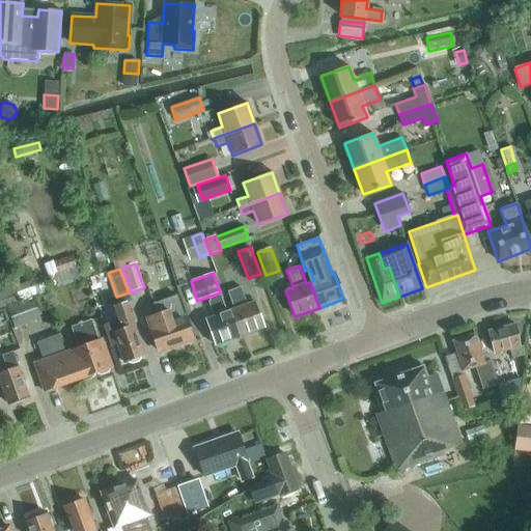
[(45,276),(12,287),(18,302),(50,290),(45,276)]
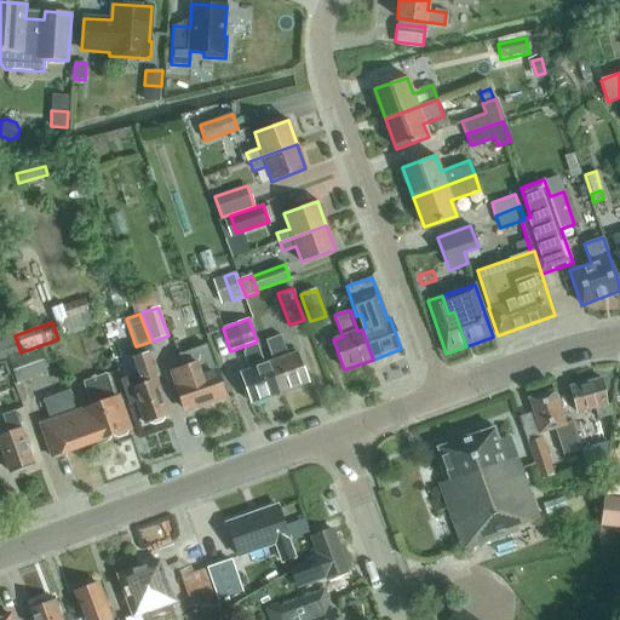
[(0,360),(21,352),(15,336),(12,328),(0,332),(0,360)]
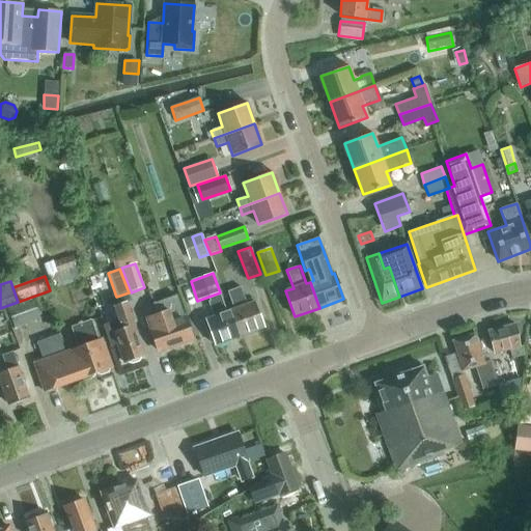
[(230,310),(240,337),(263,328),(254,302),(247,305),(240,287),(227,291),(233,309),(230,310)]
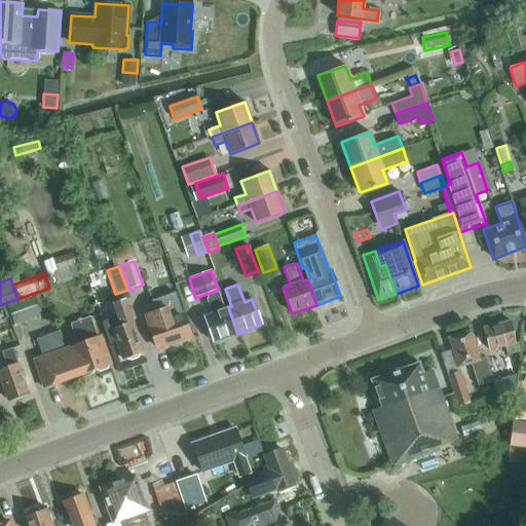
[(237,334),(228,307),(224,309),(218,292),(207,296),(208,298),(207,299),(212,313),(203,316),(213,342),(237,334)]
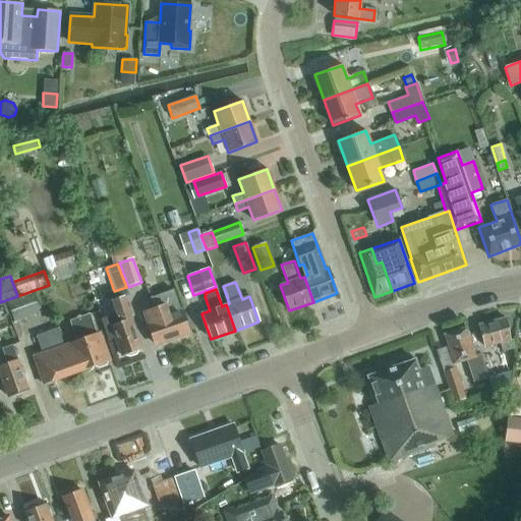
[(156,345),(188,333),(173,290),(151,298),(155,309),(145,313),(149,324),(148,324),(156,345)]
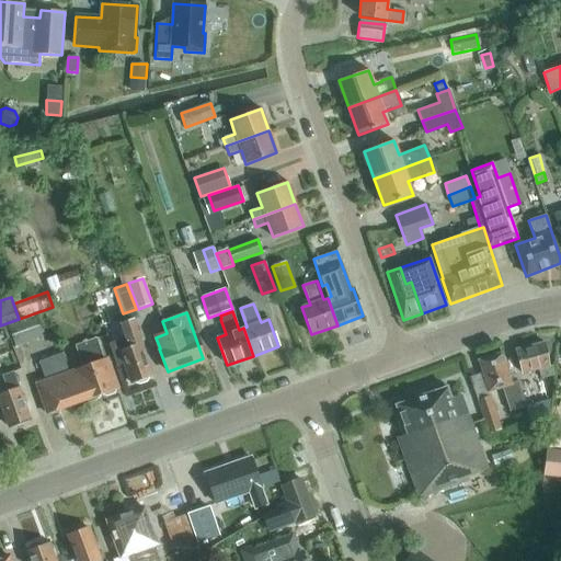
[(15,347),(45,336),(36,315),(8,324),(15,347)]
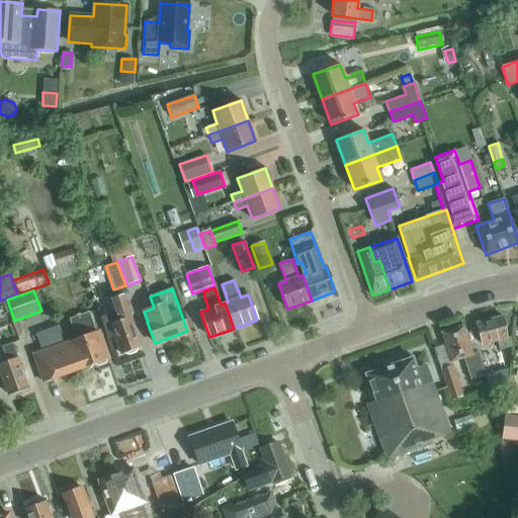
[(140,348),(135,334),(137,333),(123,295),(110,299),(115,312),(100,317),(107,338),(114,336),(115,341),(116,340),(121,354),(125,353),(127,354),(136,352),(137,349),(140,348)]
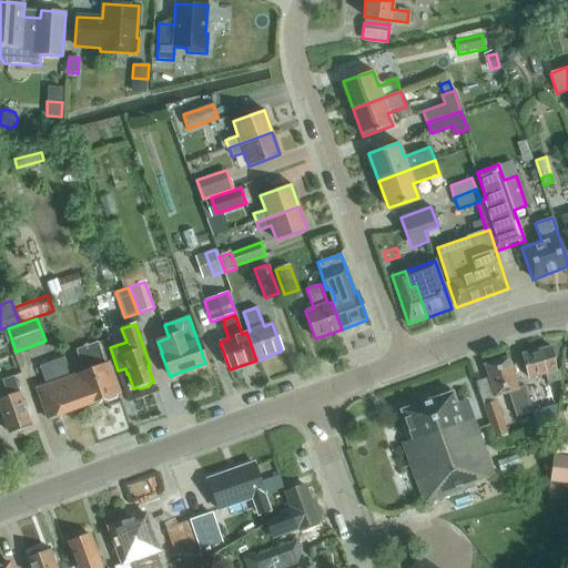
[(85,406),(89,405),(89,406),(91,407),(100,405),(101,403),(104,401),(107,402),(115,399),(117,396),(117,395),(119,394),(108,363),(104,364),(98,343),(75,351),(83,371),(74,375),(85,406)]
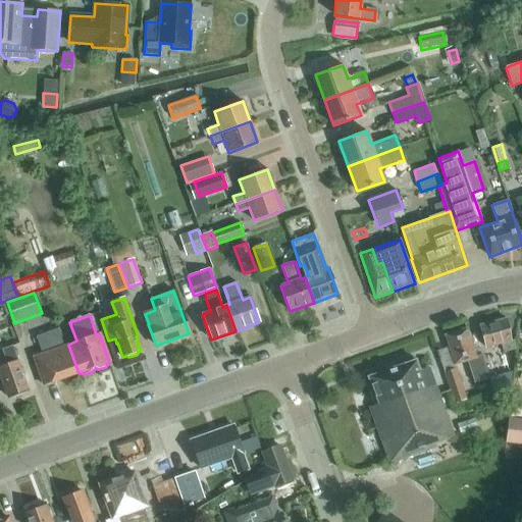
[(510,341),(507,318),(480,325),(485,348),(501,344),(503,353),(515,350),(513,341),(510,341)]
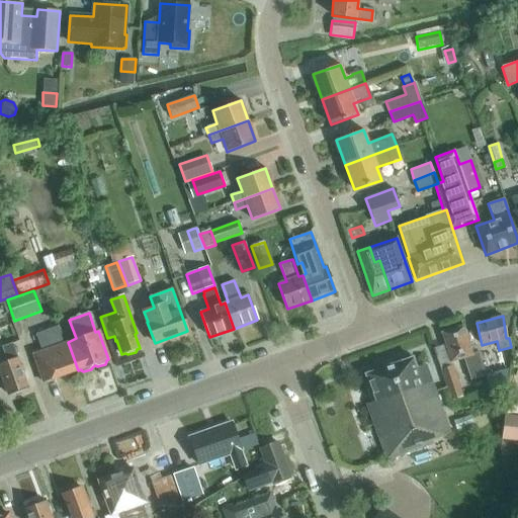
[(78,370),(68,342),(63,343),(57,326),(35,334),(41,351),(33,354),(44,382),(78,370)]
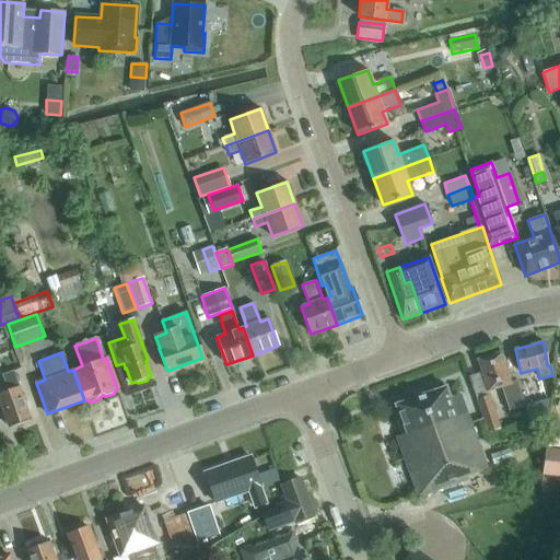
[(502,387),(509,410),(524,405),(516,381),(511,383),(501,352),(477,360),(488,392),(502,387)]
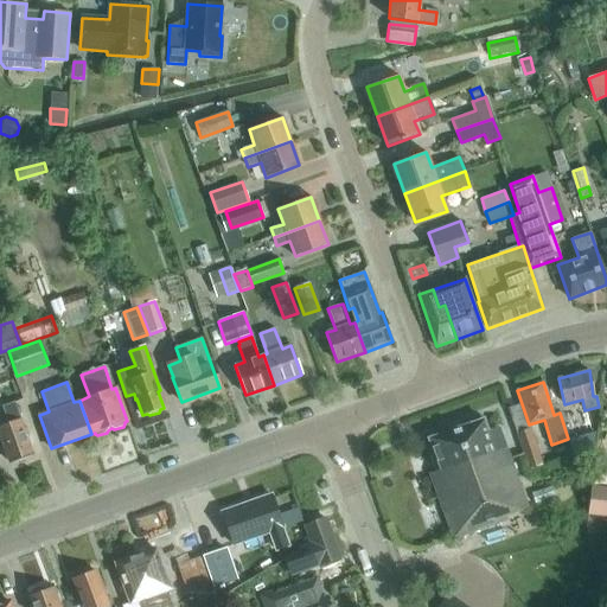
[(32,455),(26,439),(27,438),(14,402),(2,407),(8,422),(0,425),(0,439),(4,448),(5,447),(11,462),(16,461),(18,461),(25,459),(26,457),(32,455)]
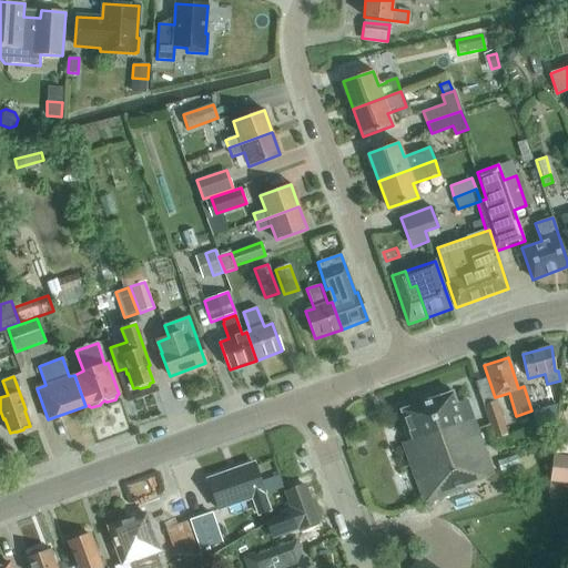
[(456,403),(453,393),(401,411),(403,416),(398,417),(406,437),(411,436),(412,439),(402,443),(424,505),(475,486),(474,483),(494,475),(466,399),(456,403)]
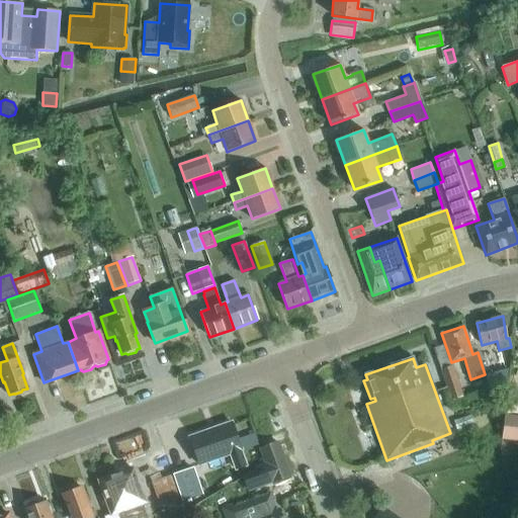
[(447,390),(459,385),(453,366),(441,370),(447,390)]
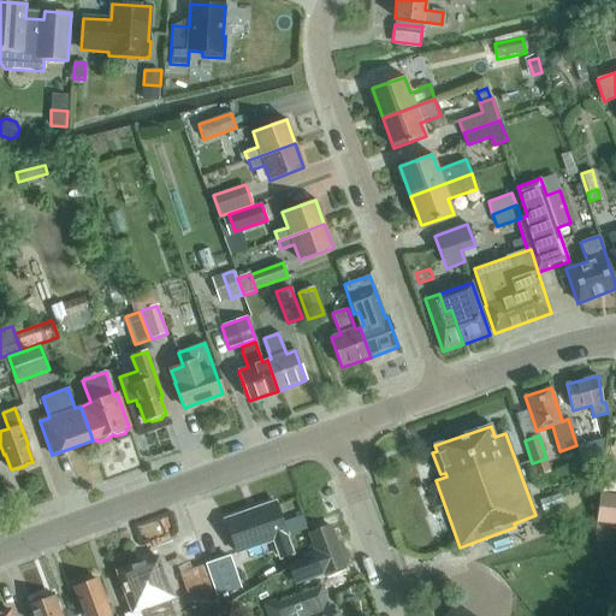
[(581,463),(605,456),(603,449),(593,451),(585,446),(576,449),(581,463)]
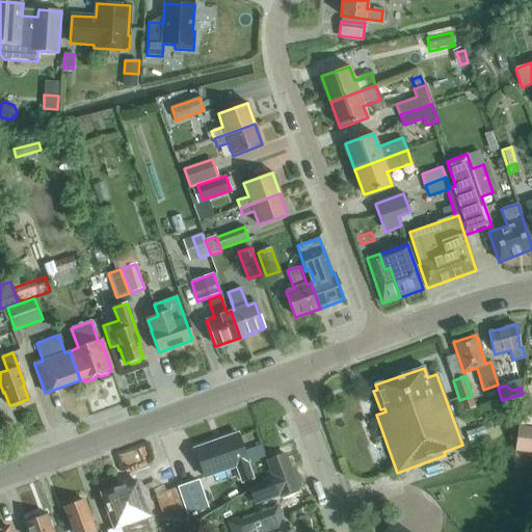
[(531,428),(517,427),(514,451),(531,452),(531,428)]
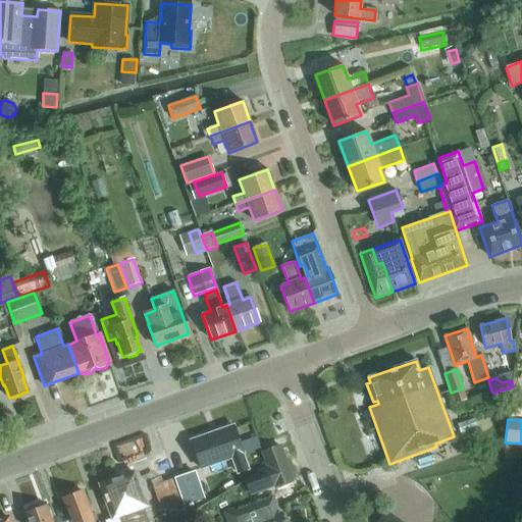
[(248,469),(243,454),(240,444),(232,425),(191,440),(201,469),(231,458),(238,472),(248,469)]
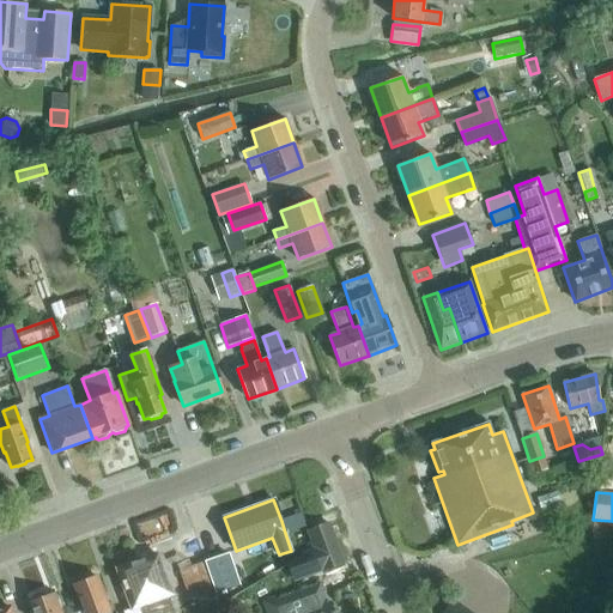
[(301,514),(281,521),(285,533),(304,526),(301,514)]
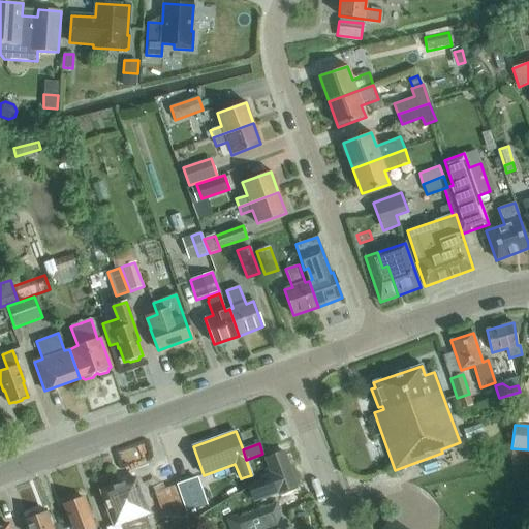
[(253,501),(294,486),(283,453),(265,460),(271,475),(248,488),(253,501)]
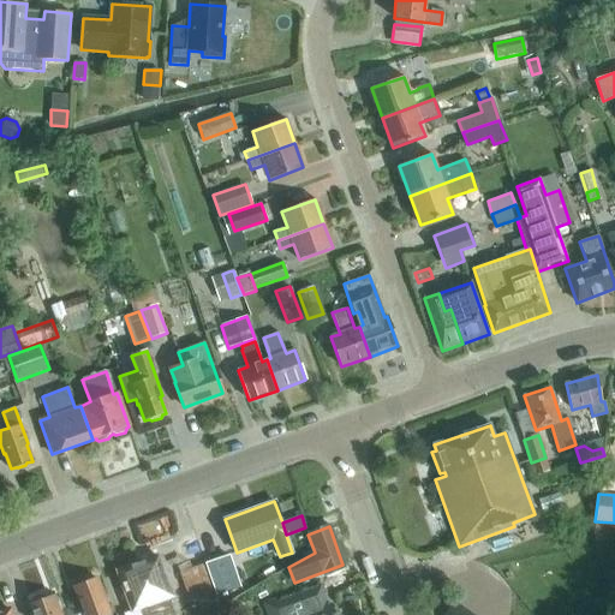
[(218,560),(204,563),(214,589),(216,596),(240,586),(230,555),(218,560)]
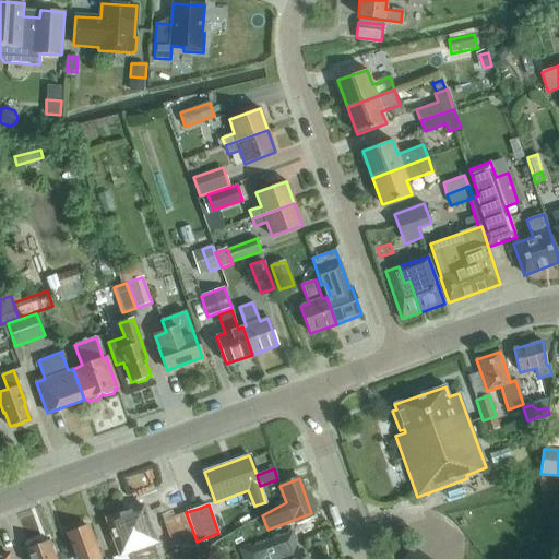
[(145,512),(143,506),(118,514),(116,514),(111,515),(110,518),(107,519),(115,540),(114,542),(118,556),(113,558),(158,558),(153,545),(157,544),(149,522),(151,521),(147,511),(145,512)]
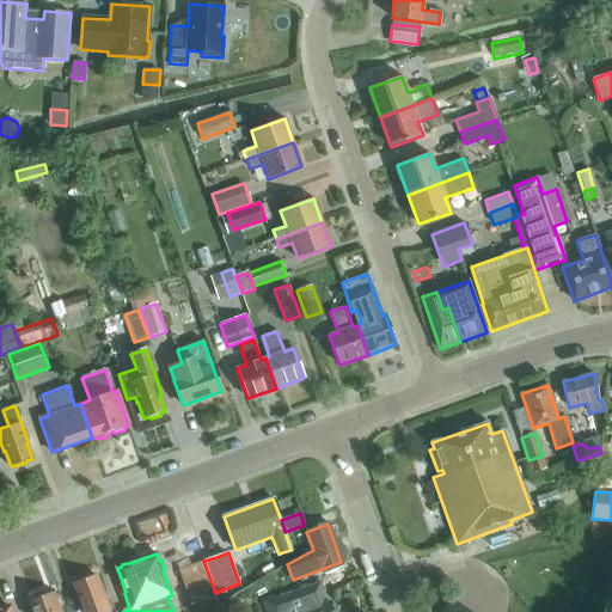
[(203,561),(191,565),(200,591),(213,586),(203,561)]
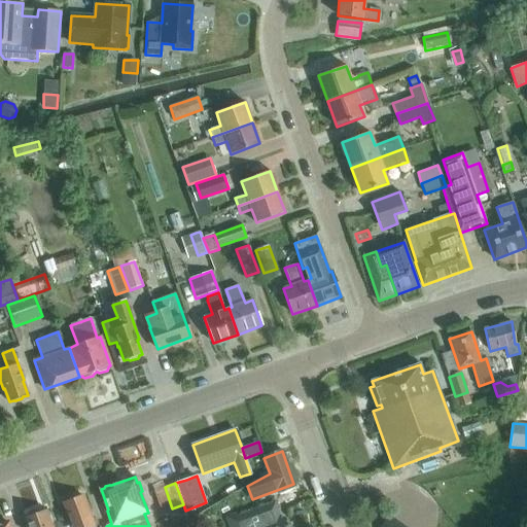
[(165,487),(153,491),(162,513),(172,508),(165,487)]
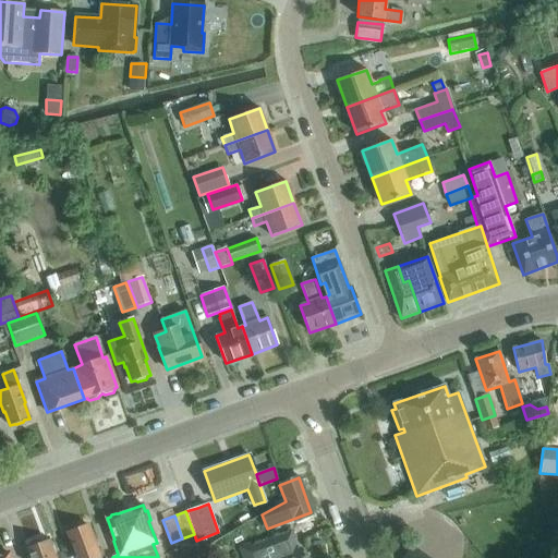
[(100,557),(95,541),(93,541),(87,525),(81,528),(79,526),(74,529),(72,531),(68,532),(76,557),(100,557)]
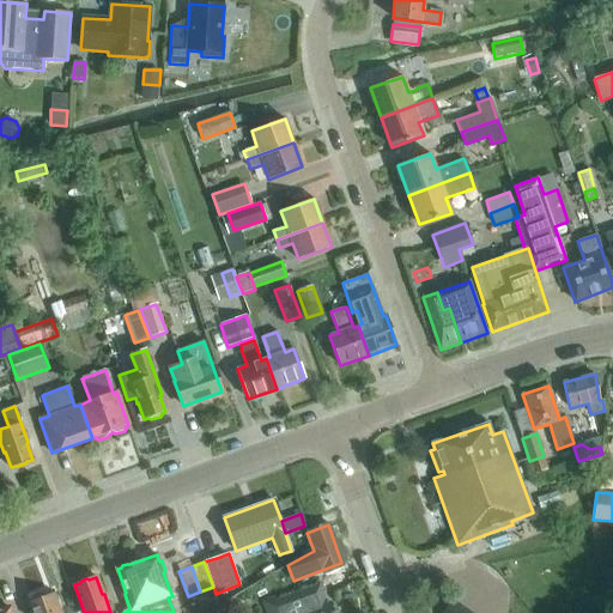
[(338,612),(333,612),(327,612),(317,587),(275,602),(274,600),(263,604),(267,612),(338,612)]
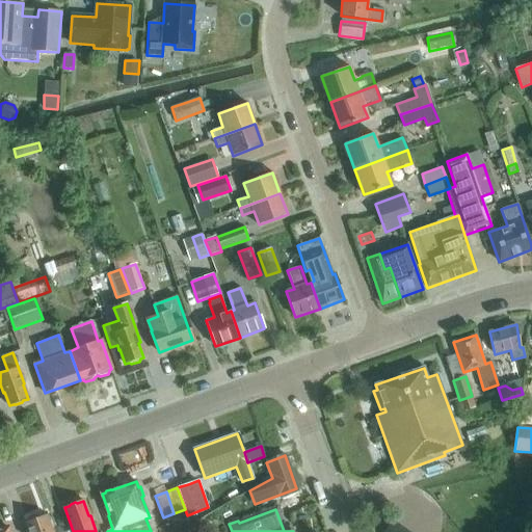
[(52,531),(46,514),(35,517),(33,517),(29,519),(27,521),(24,522),(27,531),(52,531)]
